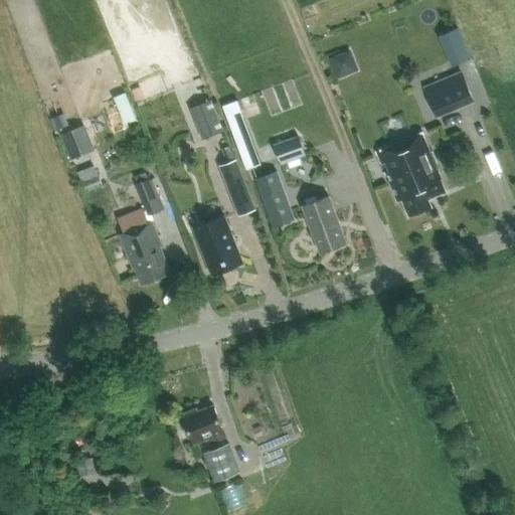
[(471,57),(458,28),(442,35),(454,64),(471,57)]
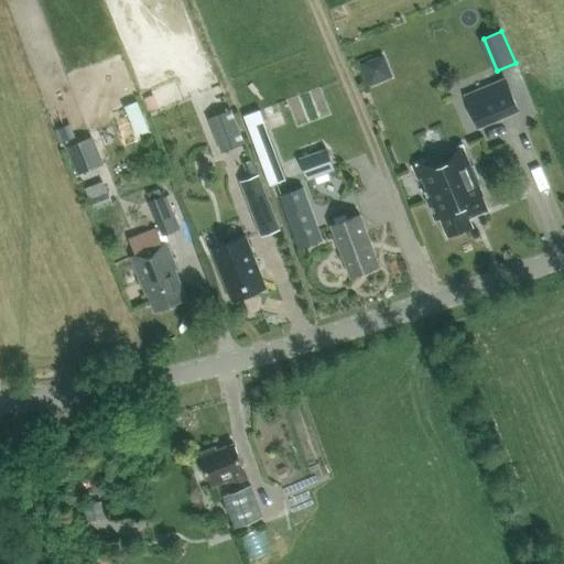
[(389,51),(366,58),(372,83),(397,76),(389,51)]
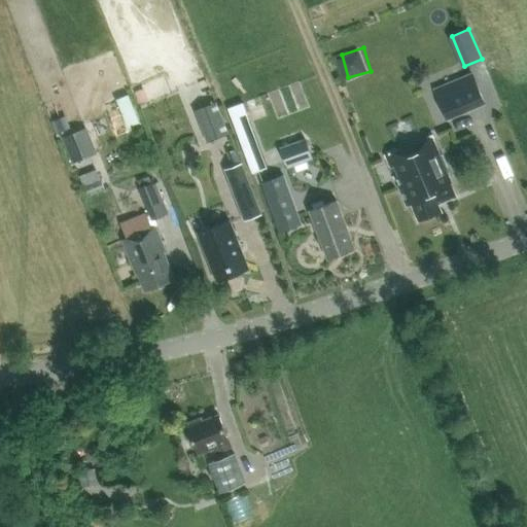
[(473,73),(434,90),(447,119),(486,103),(473,73)]
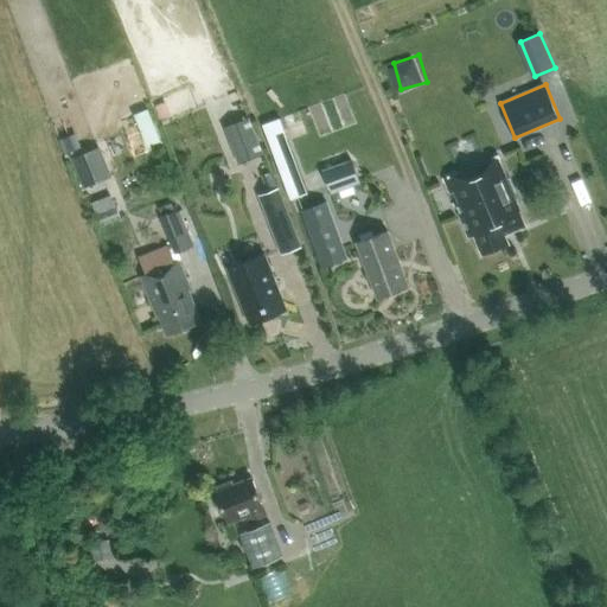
[(224,127),(238,164),(263,153),(250,117),(224,127)]
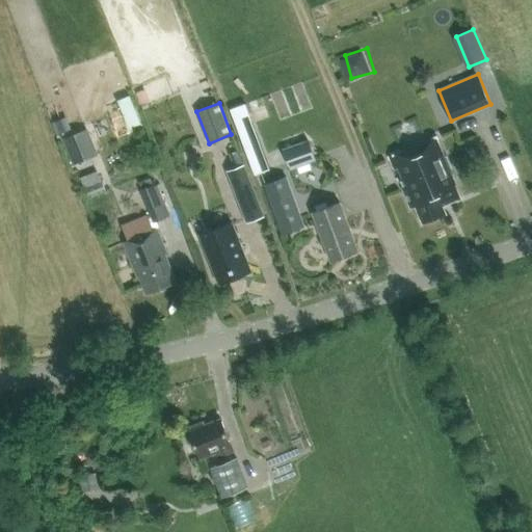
[(230,109),(243,143),(260,137),(247,103),(230,109)]
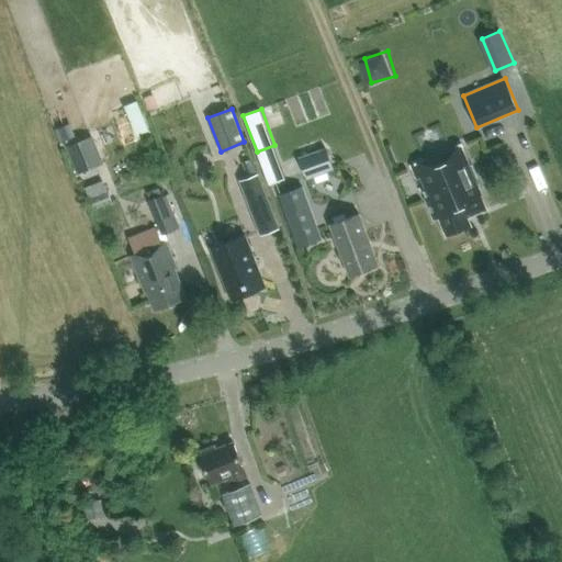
[(87,138),(66,146),(77,173),(98,166),(87,138)]
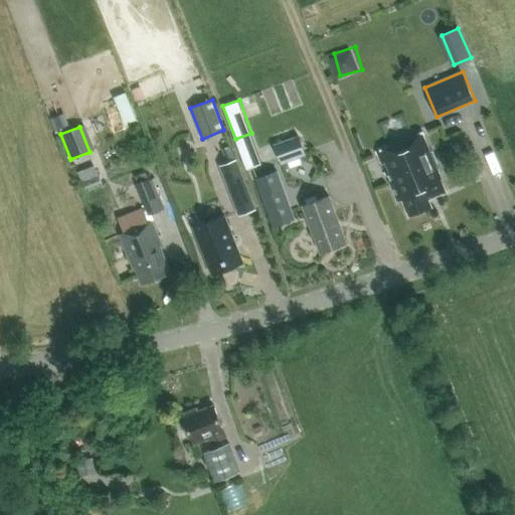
[(299,135),(274,144),(282,165),(306,156),(299,135)]
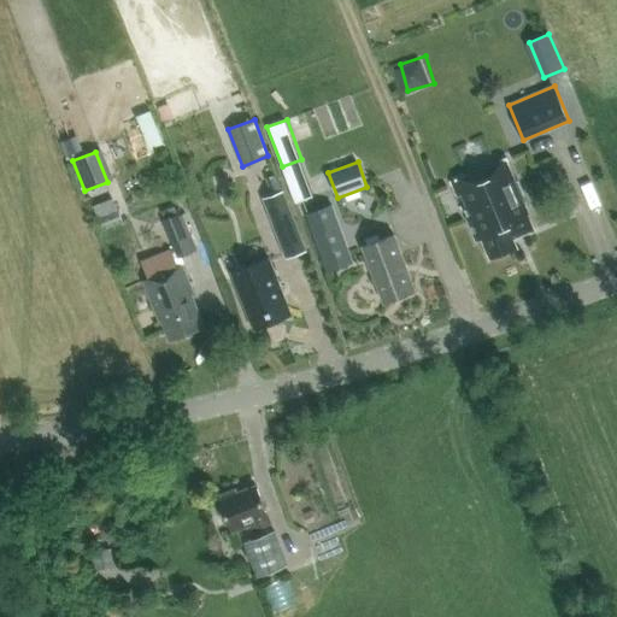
[(511,239),(532,230),(526,216),(528,215),(506,162),(452,183),(474,240),(481,238),(488,258),(515,247),(511,239)]
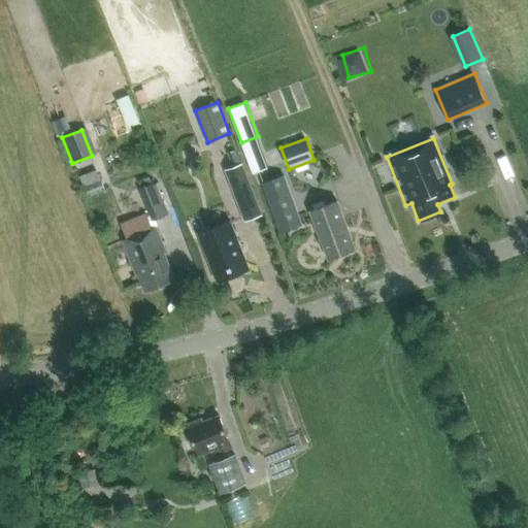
[(225,169),(244,221),(261,213),(236,149),(228,152),(233,166),(225,169)]
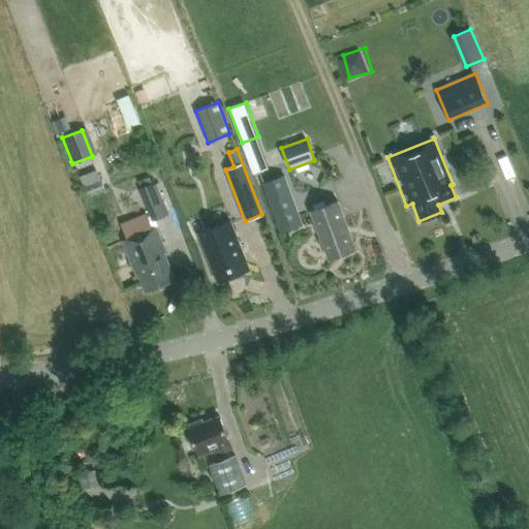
[(304,224),(285,175),(262,183),(281,234),(304,224)]
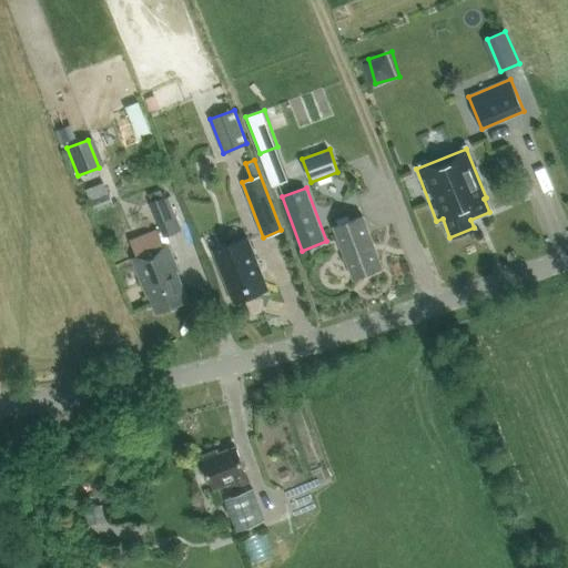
[(150,202),(164,237),(179,232),(164,196),(150,202)]
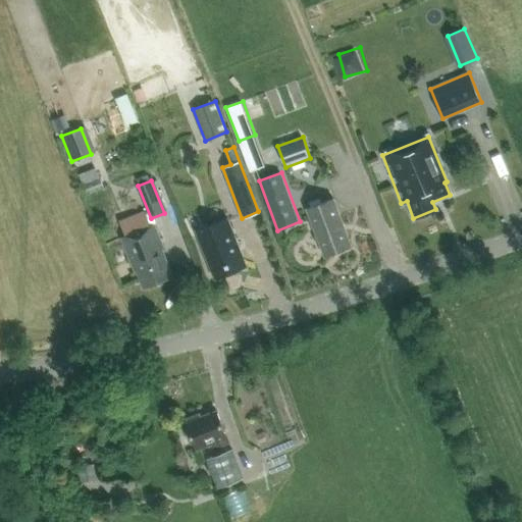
[(325,258),(352,248),(332,198),(306,208),(325,258)]
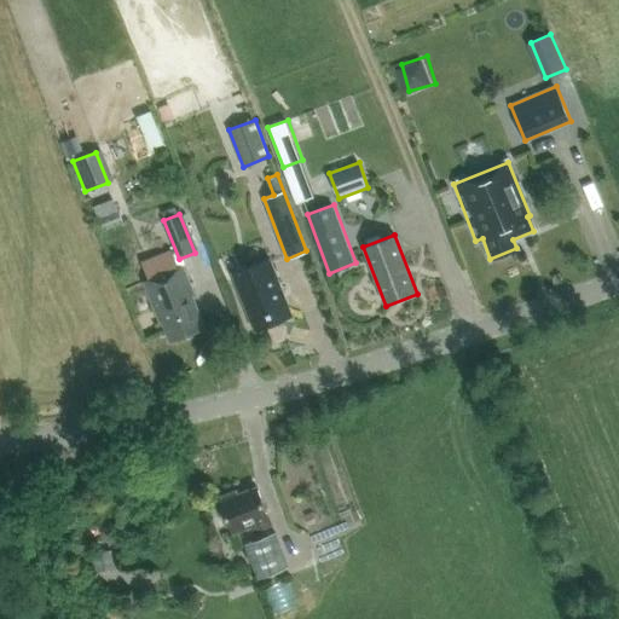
[(255,333),(293,318),(271,260),(233,276),(255,333)]
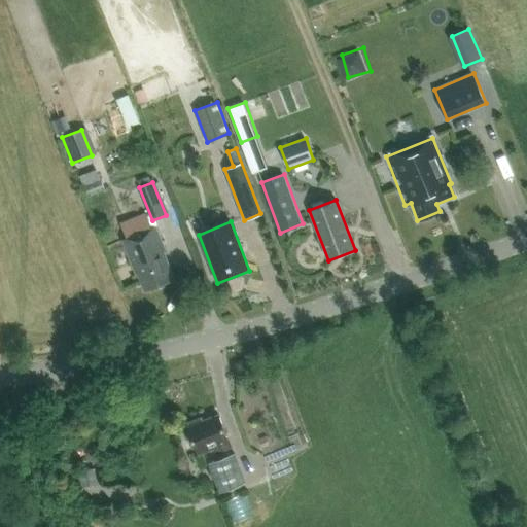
[(145,290),(175,278),(164,251),(165,251),(155,227),(123,242),(137,277),(139,275),(145,290)]
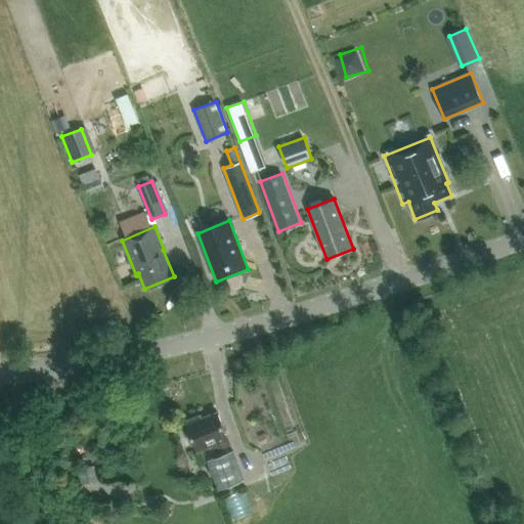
[(214,450),(229,445),(218,412),(201,419),(200,416),(187,421),(187,423),(185,424),(197,452),(212,446),(214,450)]
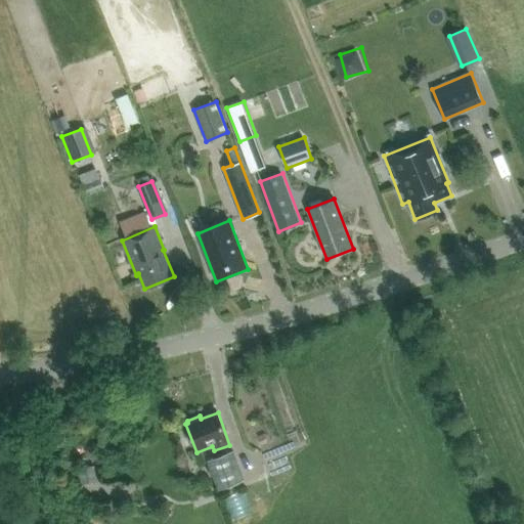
[(245,480),(233,450),(206,462),(217,490),(245,480)]
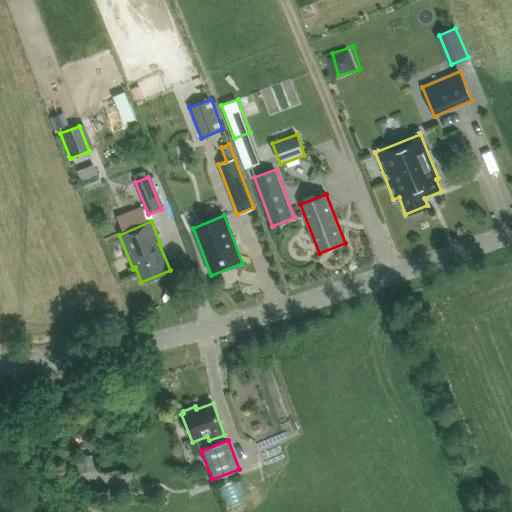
[(76,457),(79,473),(93,470),(90,455),(76,457)]
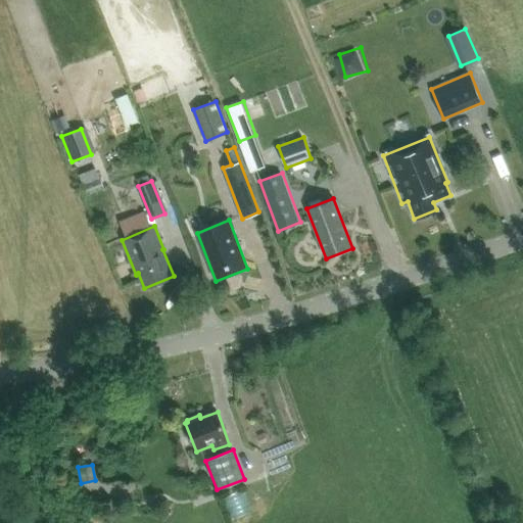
[(245,488),(228,495),(238,522),(244,522),(257,518),(245,488)]
